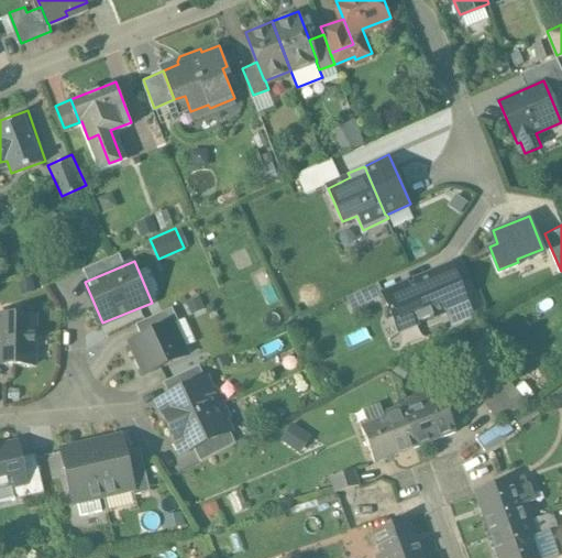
[(434,270),(384,291),(392,308),(390,308),(392,310),(393,310),(399,327),(448,307),(450,306),(440,282),(434,270)]
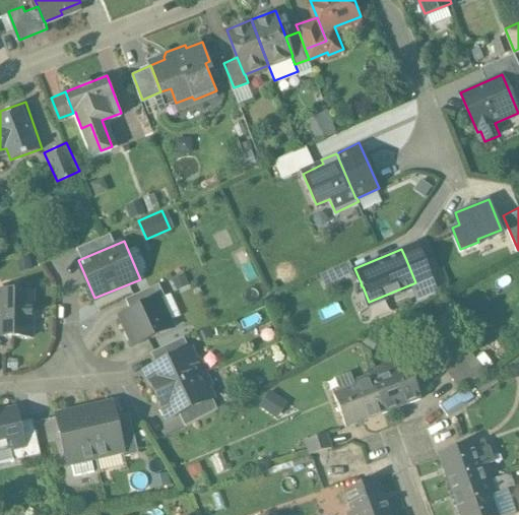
[(436,287),(422,254),(406,260),(415,282),(413,283),(418,295),(436,287)]
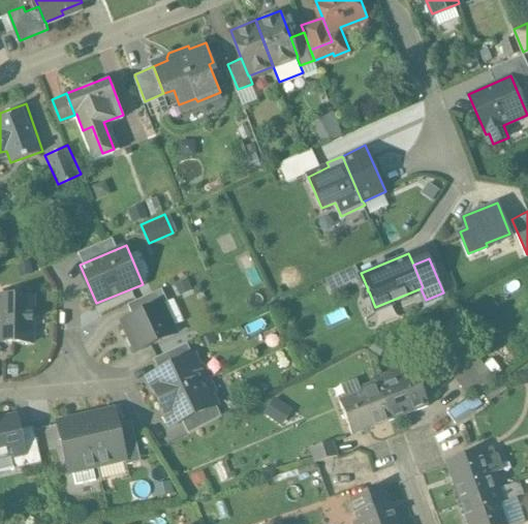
[(162,286),(128,302),(133,313),(162,301),(162,302),(168,299),(162,286)]
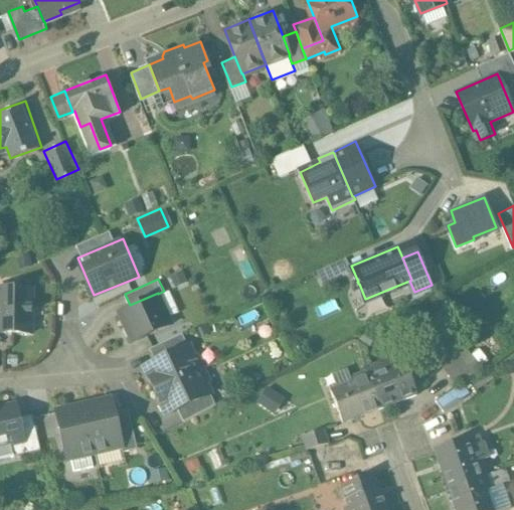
[(32,286),(0,285),(0,329),(32,330),(32,286)]
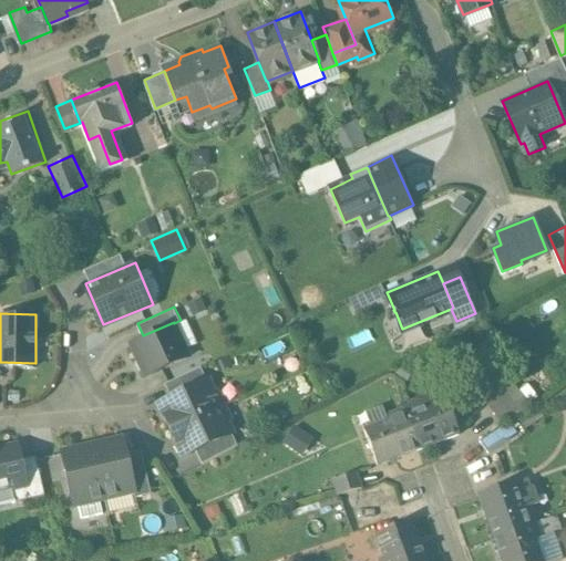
[(143,335),(132,342),(146,373),(188,354),(174,323),(174,322),(143,335)]
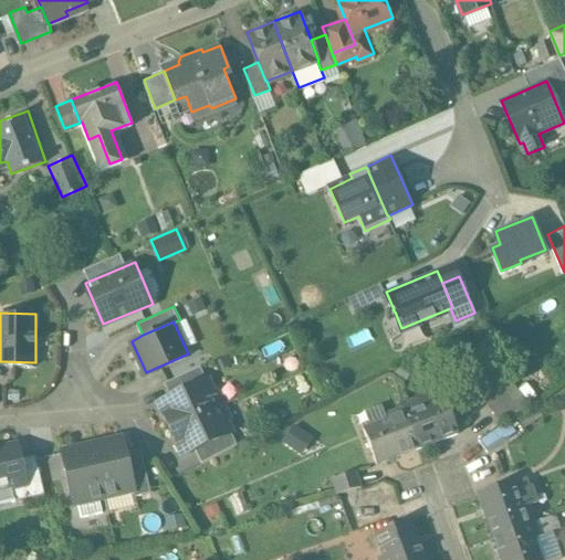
[(200,363),(165,380),(171,394),(207,378),(200,363)]
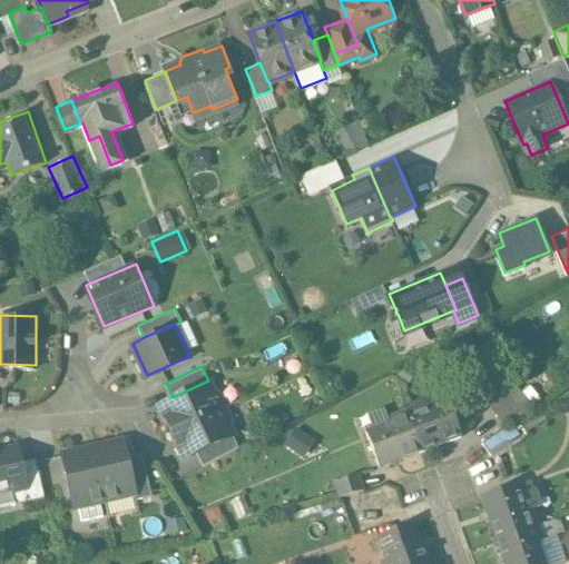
[(173,397),(160,403),(173,429),(224,405),(217,392),(215,394),(208,381),(173,397)]
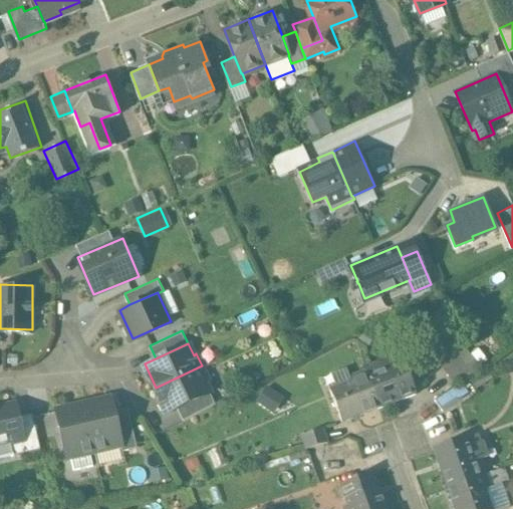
[(466,346),(441,363),(455,383),(480,365),(466,346)]
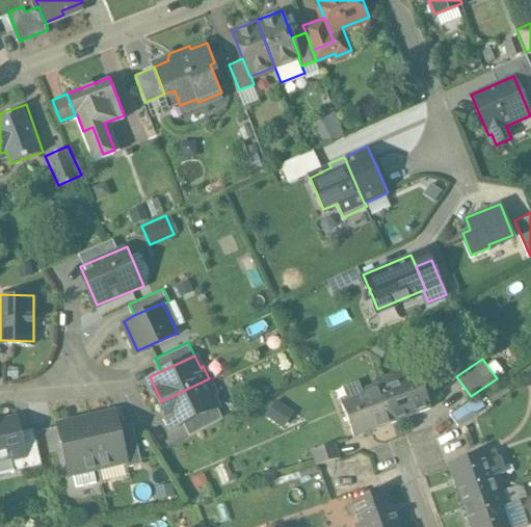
[(417,373),(396,380),(394,375),(377,381),(392,419),(429,405),(417,373)]
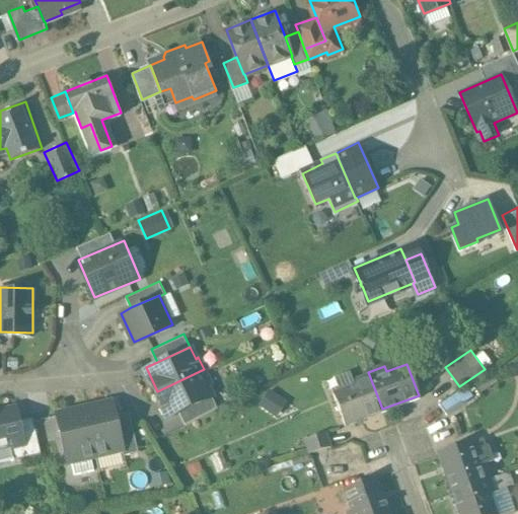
[(204,369),(157,391),(168,415),(179,410),(212,394),(207,382),(209,381),(204,369)]
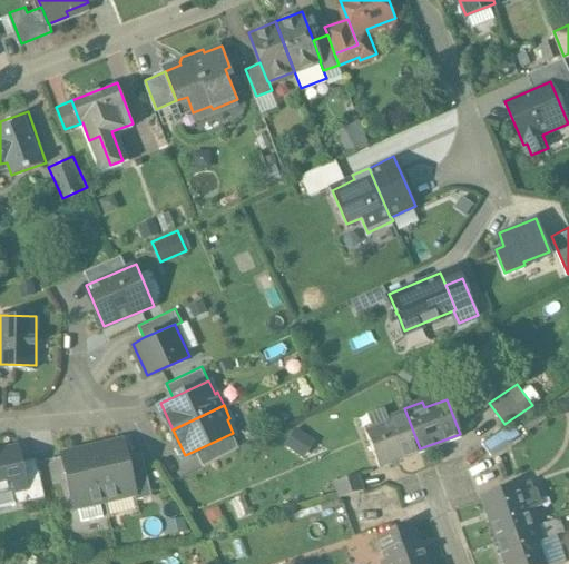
[(404,408),(386,415),(389,422),(366,429),(379,464),(420,448),(404,408)]
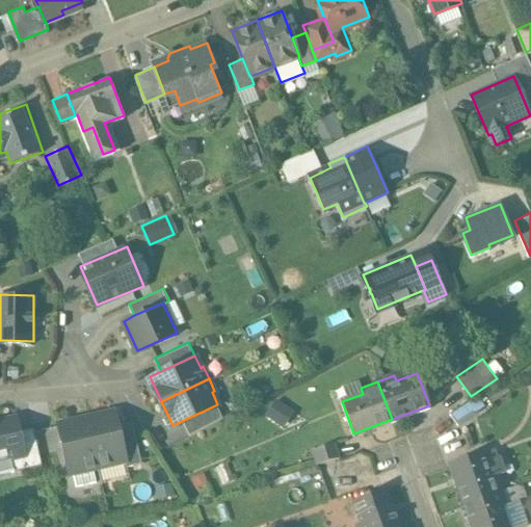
[(284,423),(295,410),(280,396),(268,410),(284,423)]
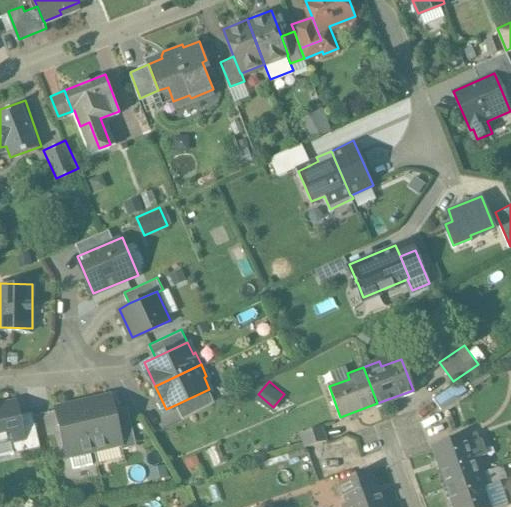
[(454,382),(434,396),(441,407),(462,393),(454,382)]
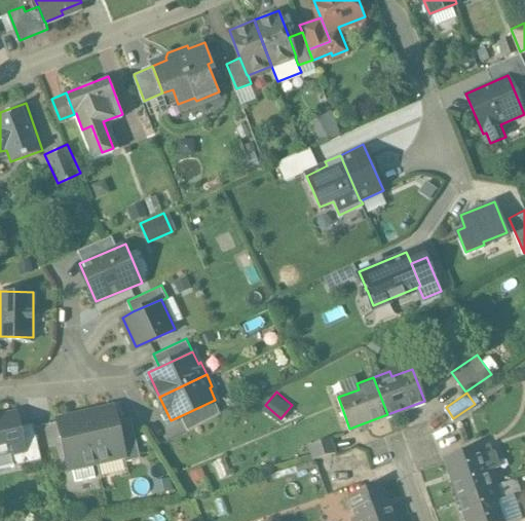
[(215,400),(182,415),(187,429),(220,411),(215,400)]
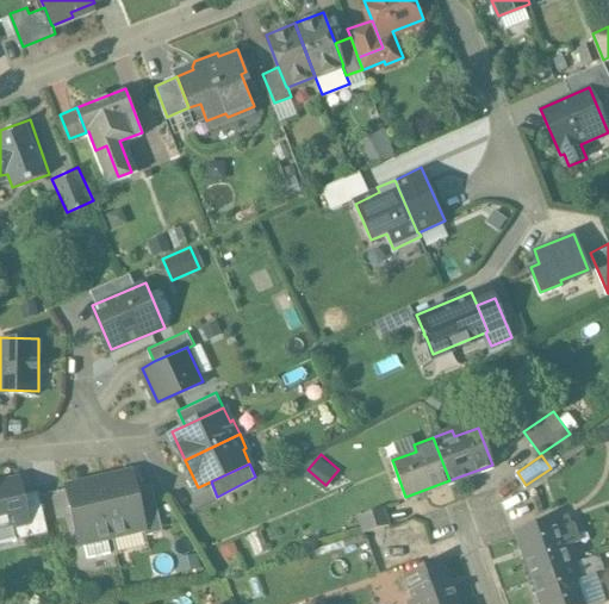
[(132,469),(100,477),(112,533),(144,525),(145,525),(138,497),(132,469)]
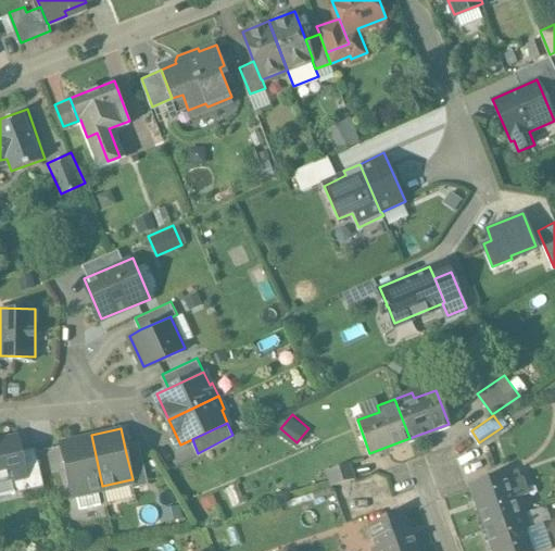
[(17,434),(0,437),(0,479),(13,477),(26,474),(21,449),(17,434)]
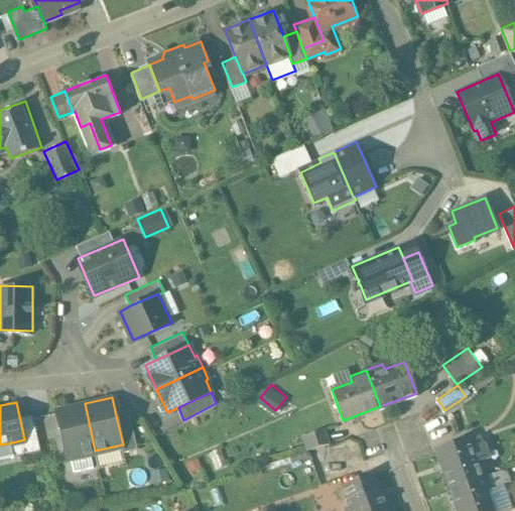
[(85,403),(56,409),(68,457),(72,456),(75,469),(94,465),(91,452),(95,451),(85,403)]
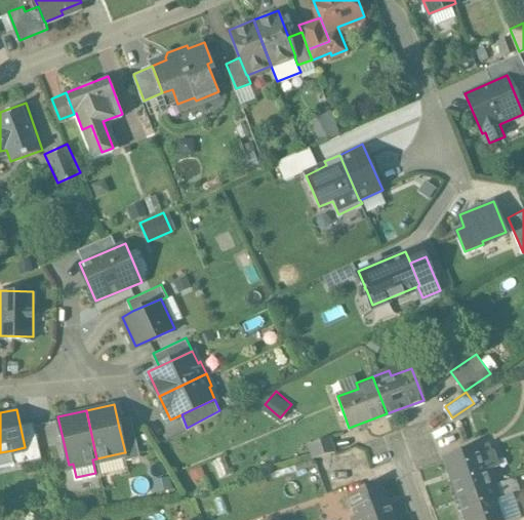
[(33,421),(19,424),(25,447),(12,450),(15,462),(41,456),(33,421)]
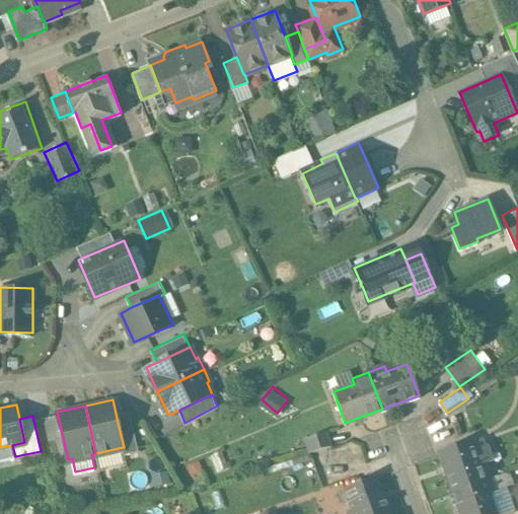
[(132,420),(118,423),(124,447),(123,447),(124,453),(138,449),(132,420)]
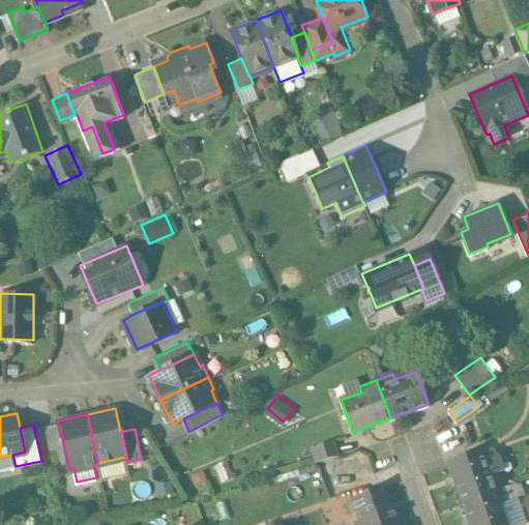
[(333,439),(311,446),(316,461),(338,454),(333,439)]
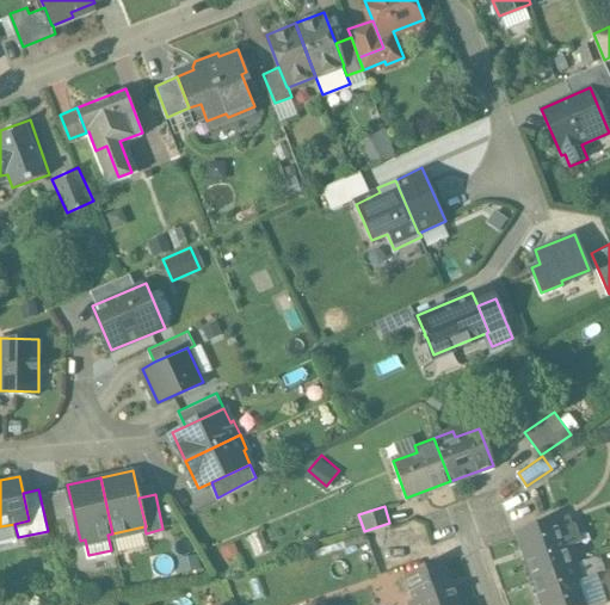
[(555,520),(518,533),(534,576),(577,561),(571,542),(564,544),(555,520)]
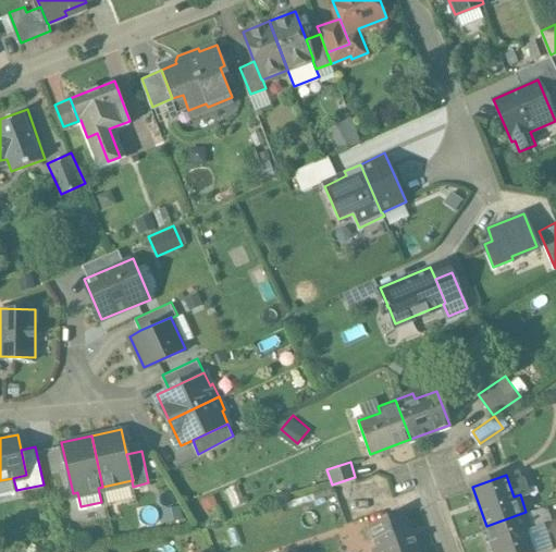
[(404,512),(370,524),(378,546),(371,548),(372,551),(414,551),(418,551),(404,512)]
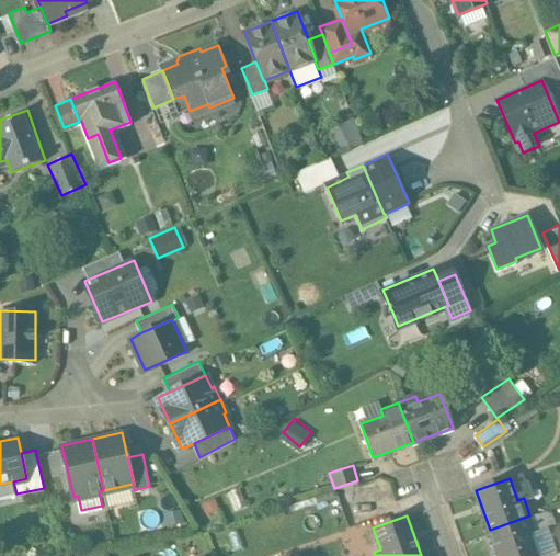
[(529,515),(490,530),(499,555),(537,555),(529,535),(536,533),(529,515)]
